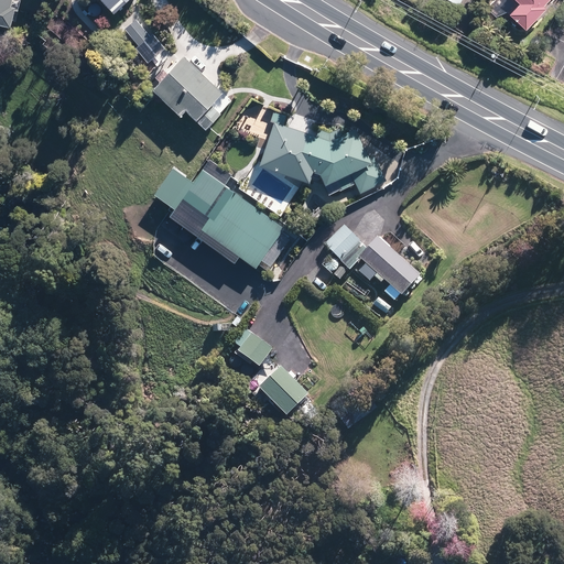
[(0,0),(0,26),(9,29),(13,10),(18,11),(20,0),(0,0)]
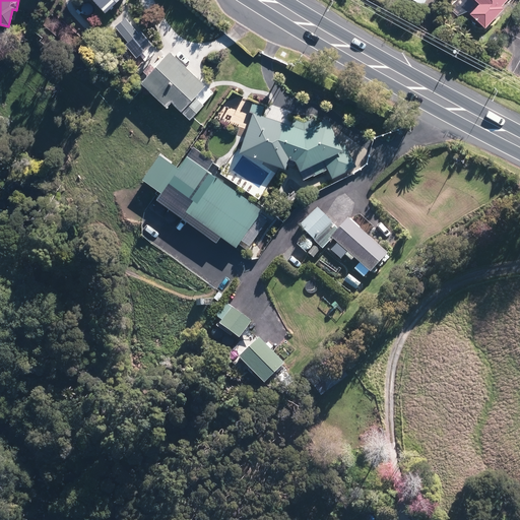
[(93,0),(105,11),(116,0),(93,0)]
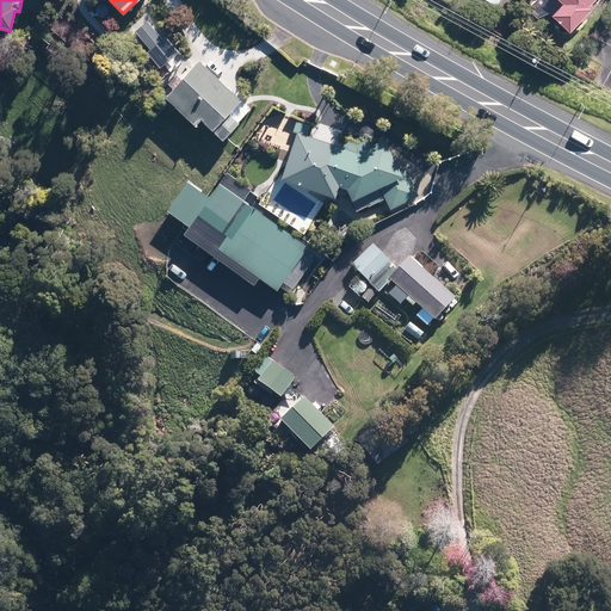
[(548,17),(567,35),(590,11),(587,8),(593,0),(554,0),(559,5),(548,17)]
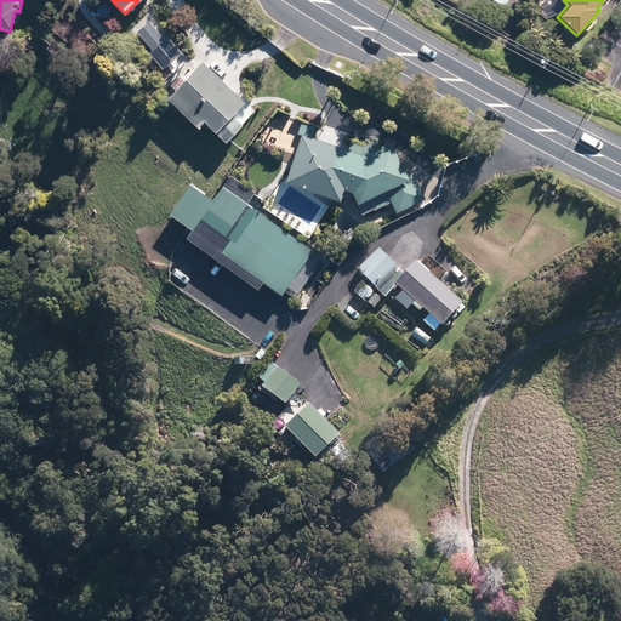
[(151,22),(138,30),(154,51),(151,53),(163,69),(182,56),(167,38),(164,40),(151,22)]
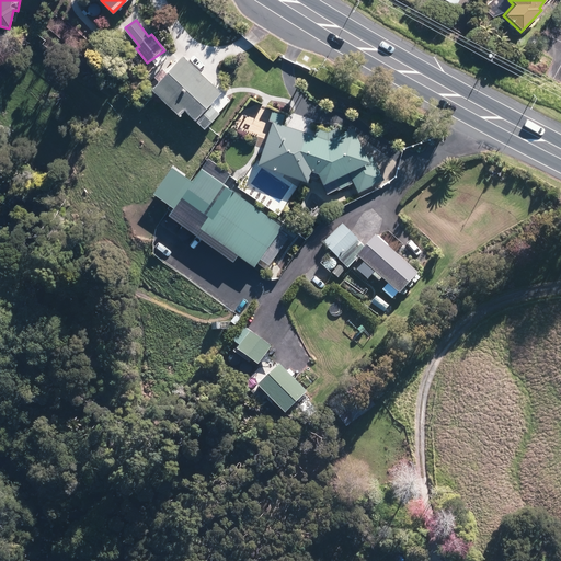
[(183,56),(150,90),(178,116),(182,111),(203,130),(219,113),(210,104),(221,93),(183,56)]
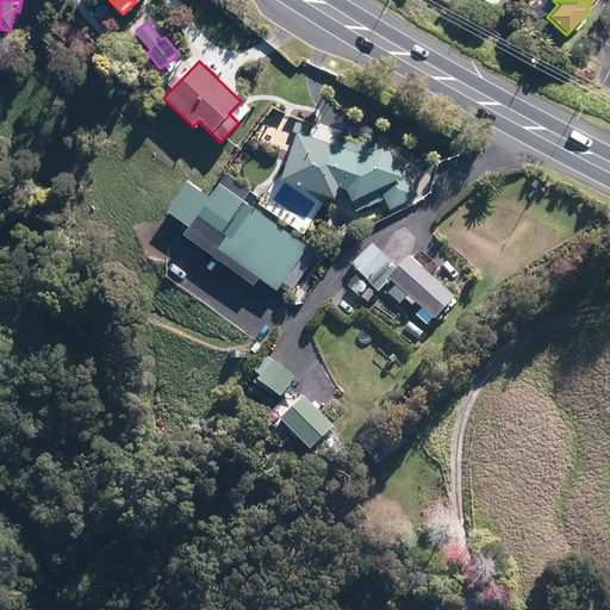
[(366,139),(356,144),(340,138),(342,131),(315,122),(303,155),(293,151),(285,179),(310,187),(313,179),(344,190),(349,201),(353,199),(359,211),(384,199),(388,209),(417,195),(403,167),(397,170),(383,139),(368,145),(366,139)]
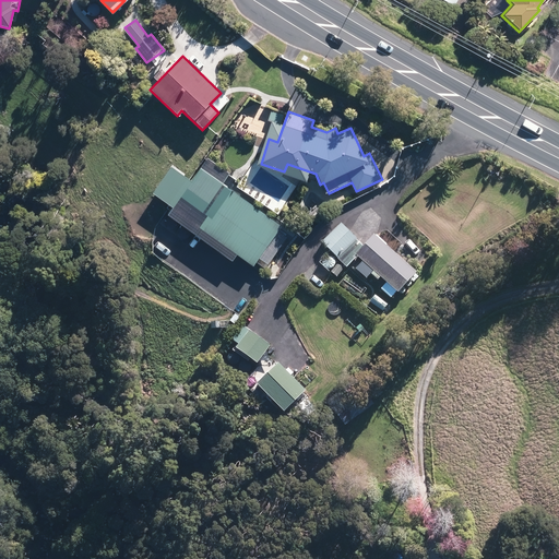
[(204,155),(163,212),(232,261),(236,254),(252,266),(256,262),(264,269),(288,237),(278,229),(282,225),(223,183),(230,174),(204,155)]
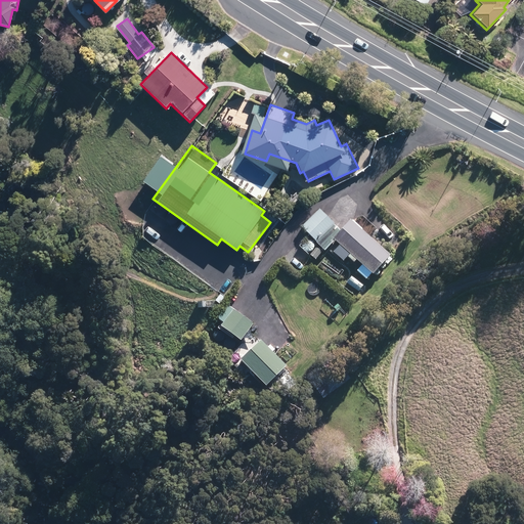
[(318,210),(300,228),(324,253),(335,243),(369,277),(391,256),(369,234),(375,230),(361,217),(350,221),(340,231),(318,210)]
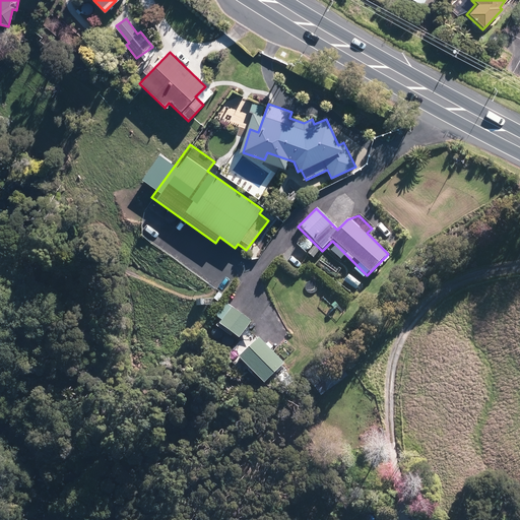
[(251,323),(223,304),(214,318),(220,322),(217,326),(239,340),(240,338),(242,341),(224,358),(257,391),(274,375),(277,378),(286,369),(269,351),(272,348),(267,343),(264,346),(247,329),(251,323)]
